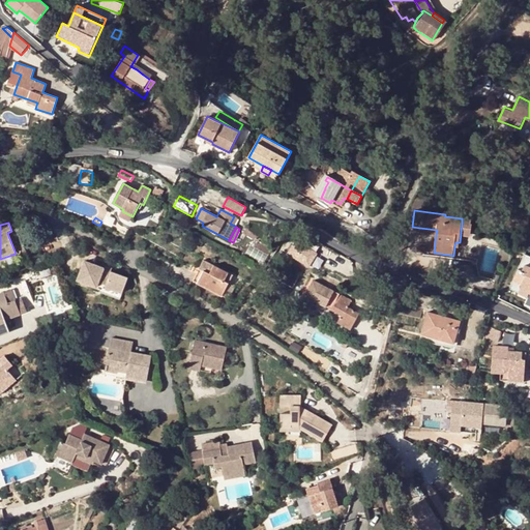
[(295,238),(286,254),(308,267),(318,252),(295,238)]
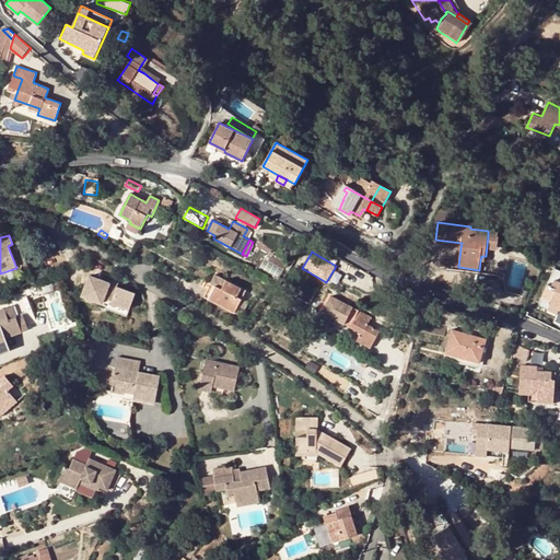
[(265,258),(260,268),(279,276),(283,266),(265,258)]
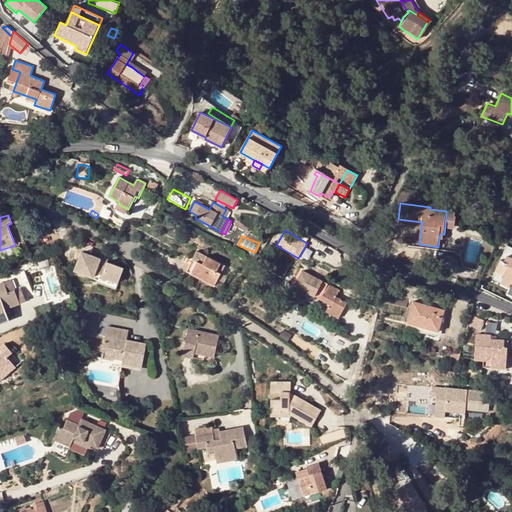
[(231,270),(196,253),(187,271),(222,289),(231,270)]
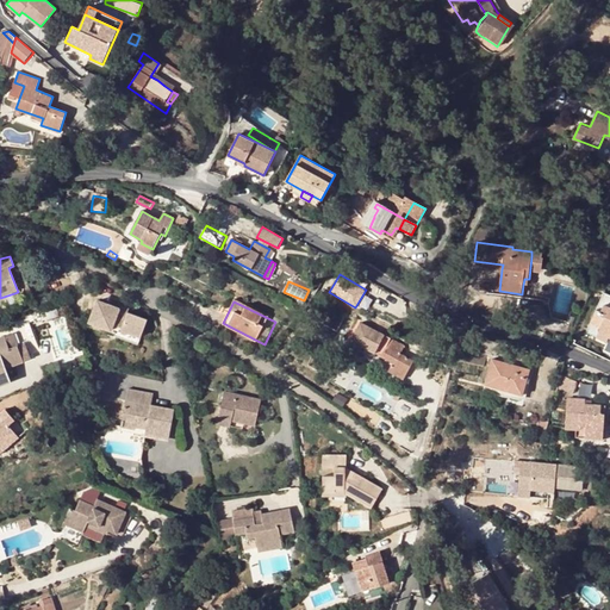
[(306,316),(317,321),(323,309),(316,305),(311,313),(309,311),(306,316)]
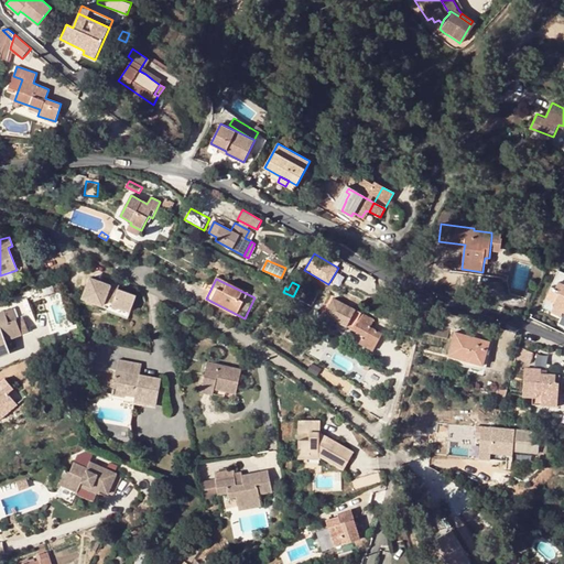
[(563,312),(563,284),(559,283),(554,292),(551,290),(546,300),(555,304),(552,313),(562,316),(563,313),(563,312)]
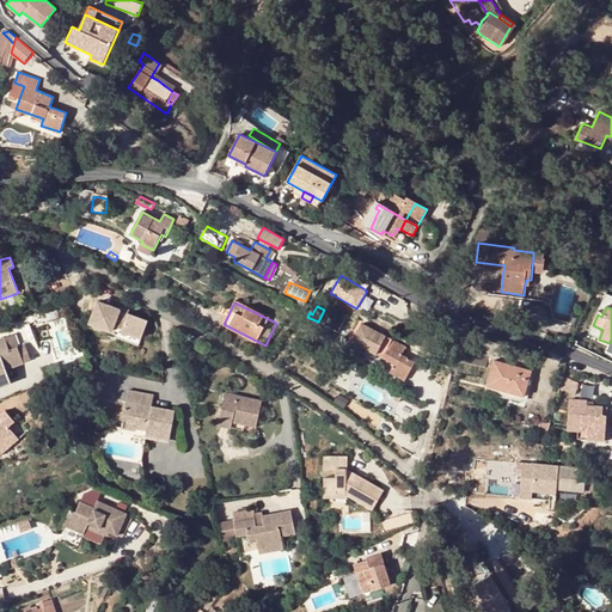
[(97,308),(90,336),(141,349),(148,323),(97,308)]
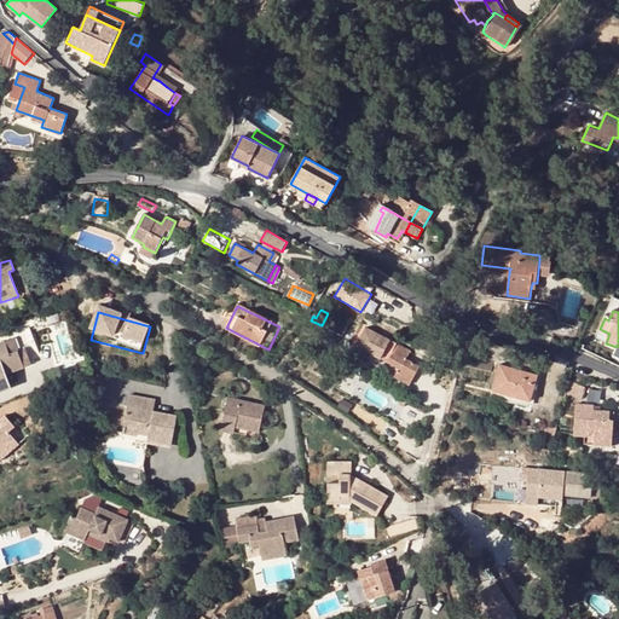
[(397,345),(368,329),(358,347),(387,363),(397,345)]
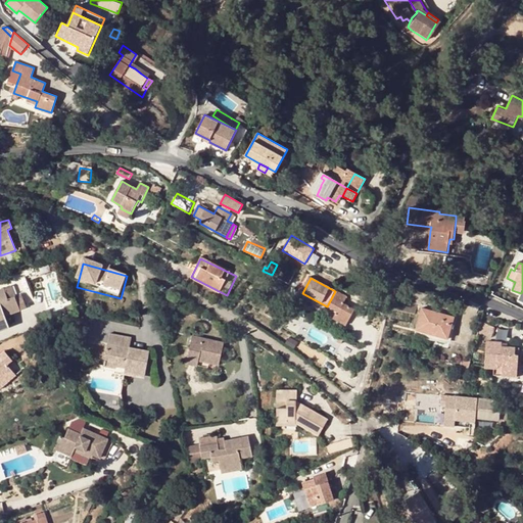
[(346,298),(335,291),(327,306),(337,313),(334,319),(346,326),(354,310),(344,303),(346,298)]
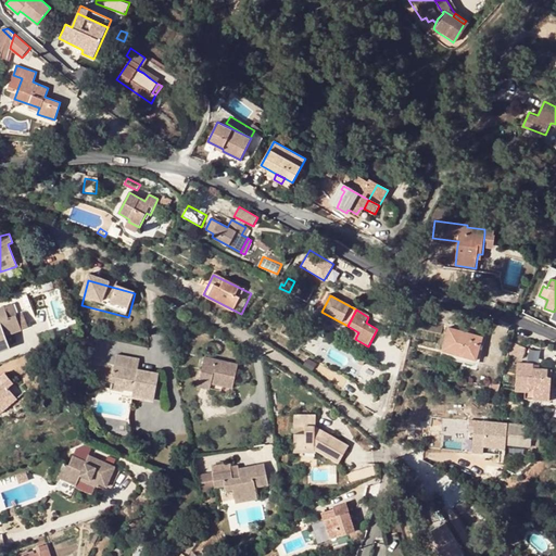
[(23,312),(13,314),(16,325),(25,324),(23,312)]
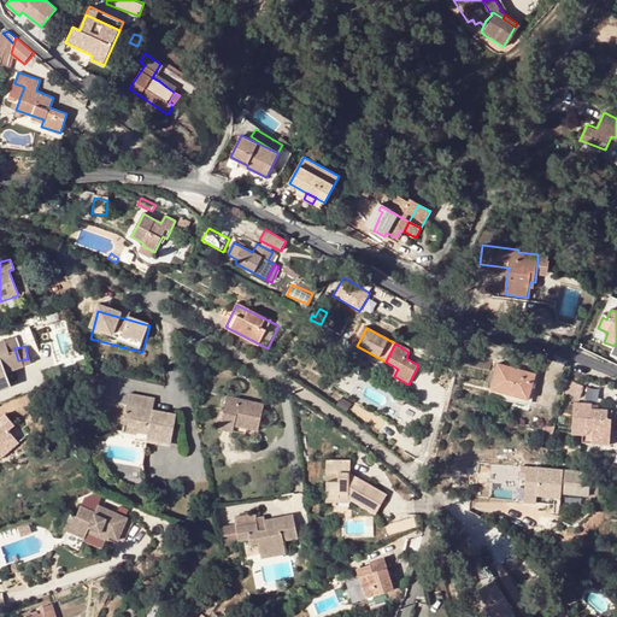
[(13,380),(31,376),(28,359),(18,360),(15,348),(0,352),(0,365),(1,365),(3,371),(0,371),(0,397),(16,393),(13,380)]
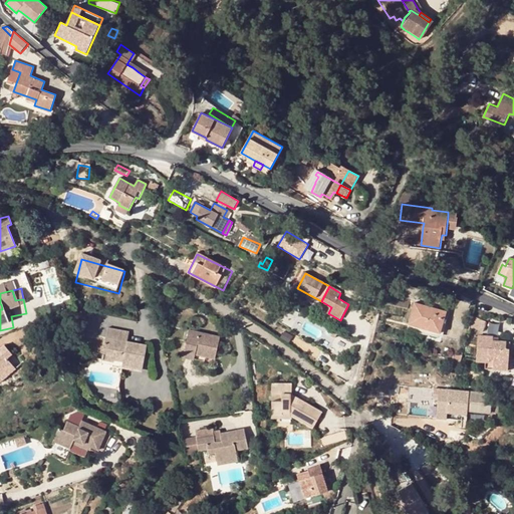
[(447,312),(415,304),(410,325),(441,333),(447,312)]
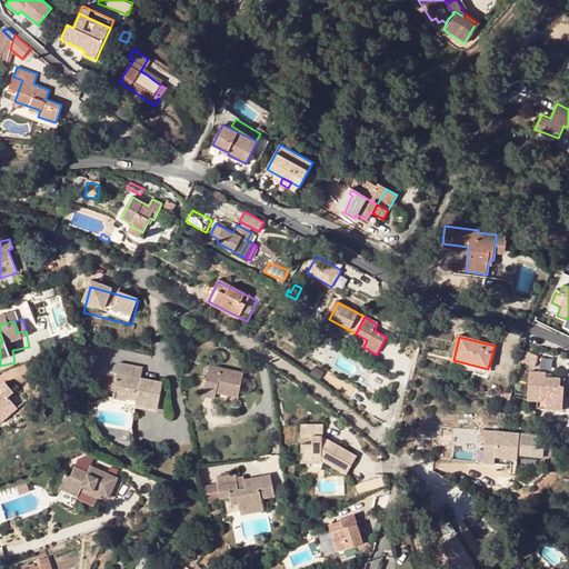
[(520,361),(537,365),(539,356),(522,352),(520,361)]
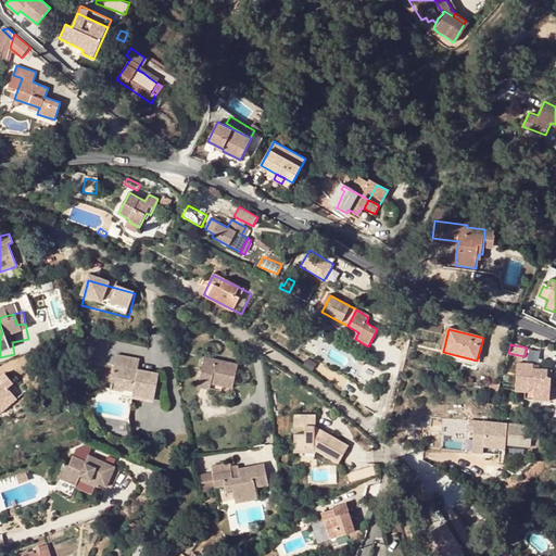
[(119,356),(118,368),(141,371),(143,359),(119,356)]
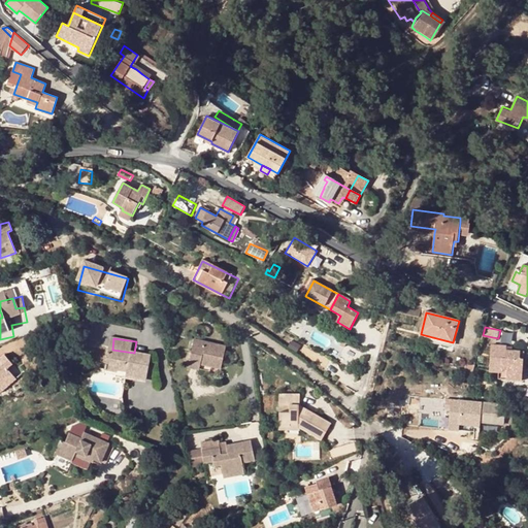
[(227,348),(212,344),(211,348),(206,347),(207,343),(195,340),(191,363),(201,365),(200,369),(210,372),(211,367),(222,370),(227,348)]
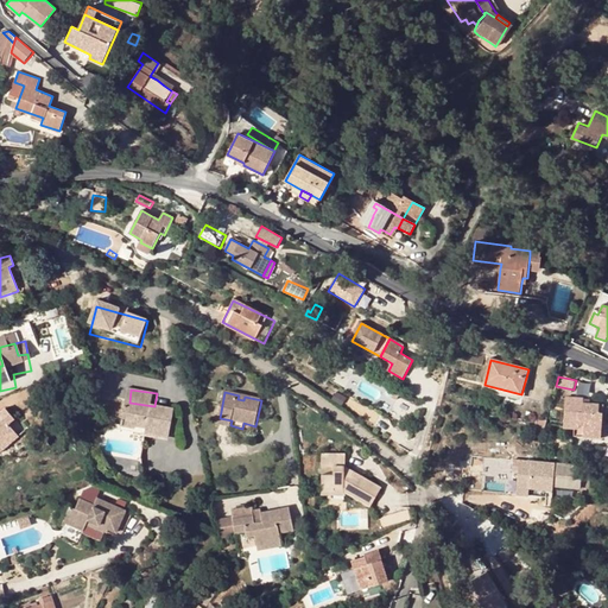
[(583,404),(583,400),(583,399),(567,398),(563,429),(578,430),(578,426),(584,428),(583,437),(607,439),(607,431),(607,413),(606,413),(599,412),(599,405),(589,404),(583,404)]
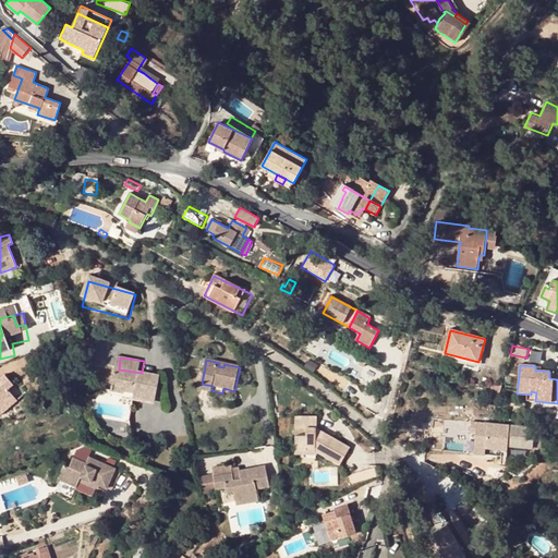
[(142,376),(142,373),(119,370),(116,386),(138,390),(138,395),(137,399),(158,403),(164,377),(148,374),(147,377),(142,376)]
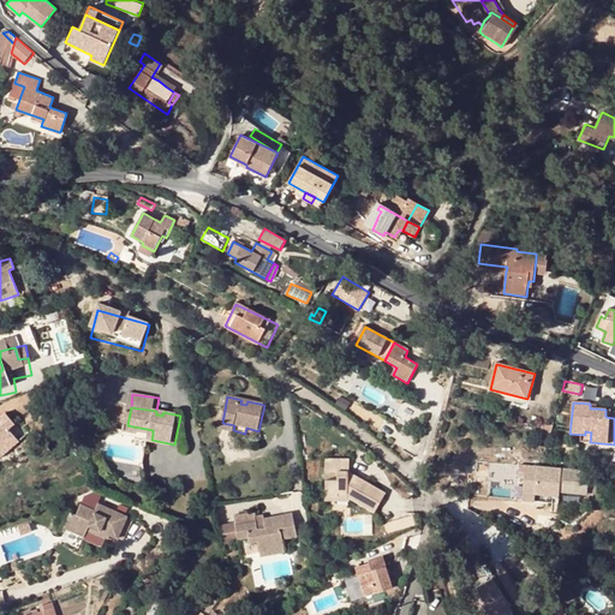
[(6,416),(0,419),(0,457),(18,445),(7,431),(15,427),(6,416)]
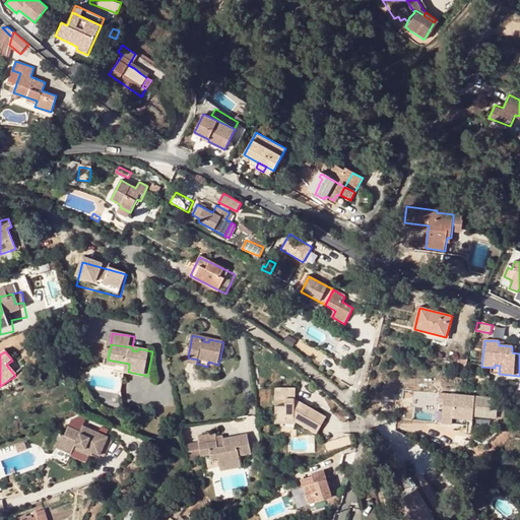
[(466,367),(468,360),(460,358),(459,365),(466,367)]
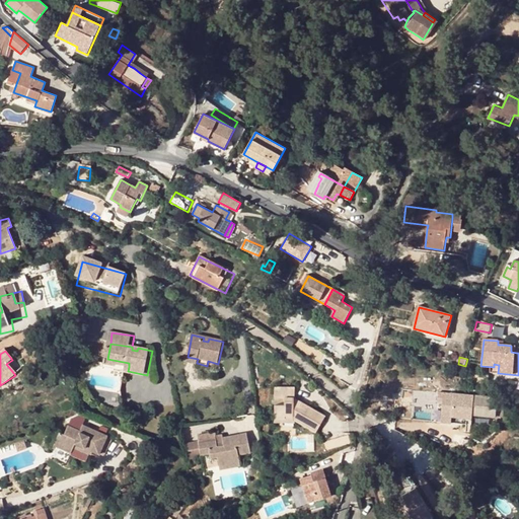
[(129,363),(107,359),(106,365),(119,367),(119,365),(129,367),(129,363)]
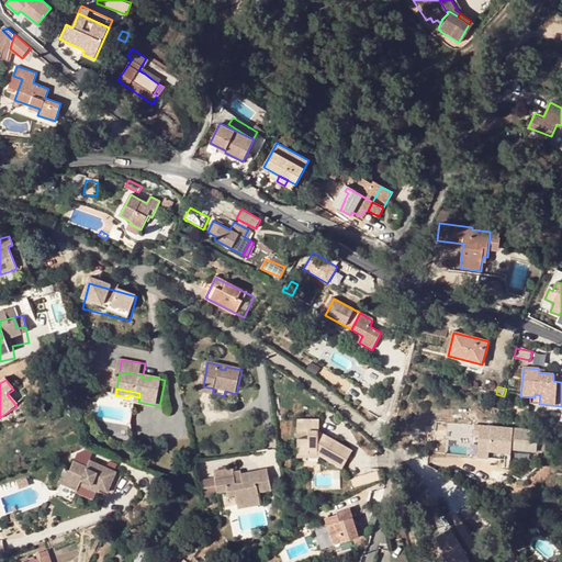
[(321,439),(322,435),(323,423),(302,419),(300,431),(312,433),(311,440),(300,438),(299,453),(311,454),(311,451),(319,452),(318,457),(343,470),(352,451),(335,442),(333,447),(321,439)]
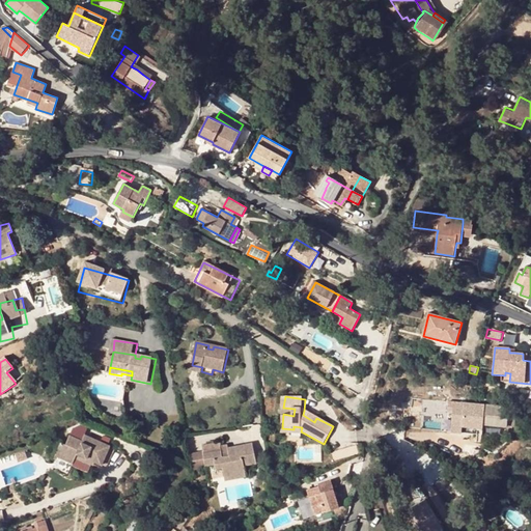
[(447,402),(446,413),(453,413),(452,426),(477,428),(477,425),(483,426),(483,425),(507,427),(508,408),(447,402)]
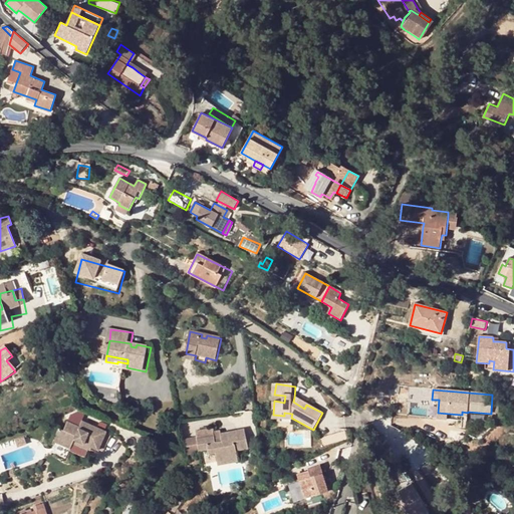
[(306,405),(294,398),(293,402),(304,409),(306,405)]
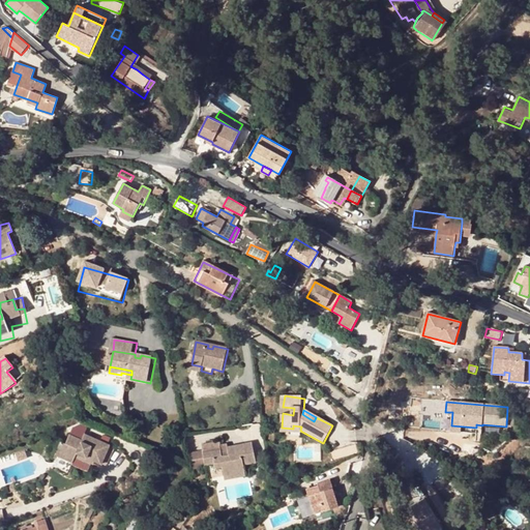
[(451,425),(444,424),(444,432),(475,434),(476,428),(451,425)]
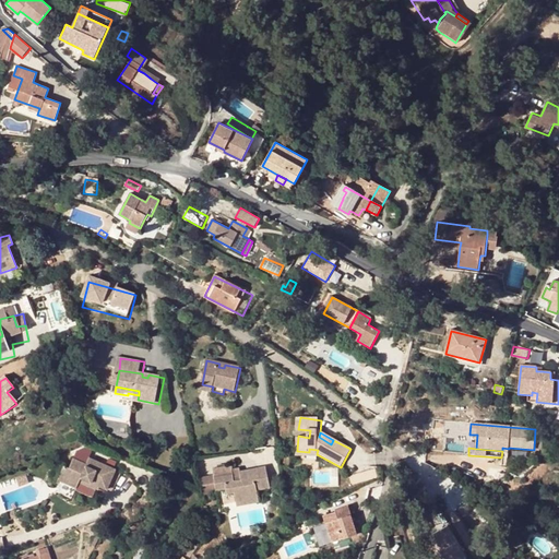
[(109,490),(118,471),(91,461),(88,465),(75,460),(72,470),(66,467),(60,482),(81,489),(81,491),(96,499),(99,491),(84,485),(85,480),(102,487),(109,490)]
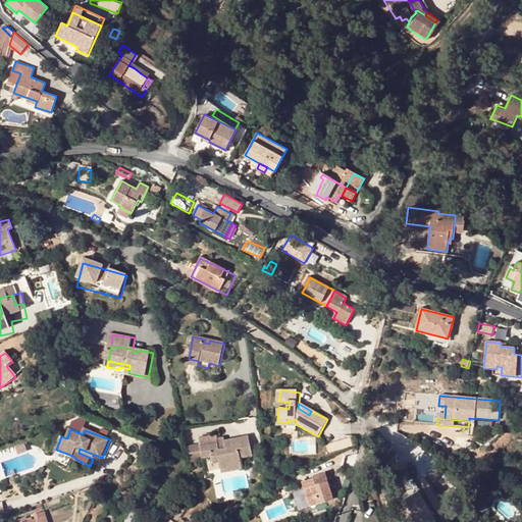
[(231,464),(241,463),(241,459),(254,457),(251,437),(226,440),(227,445),(227,449),(221,450),(220,446),(218,436),(201,439),(204,458),(213,458),(214,461),(221,460),(222,469),(231,468),(231,464)]
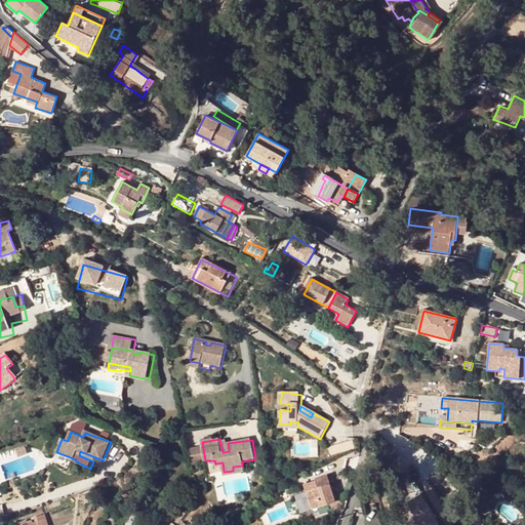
[(291,441),(293,458),(319,456),(318,439),(291,441)]
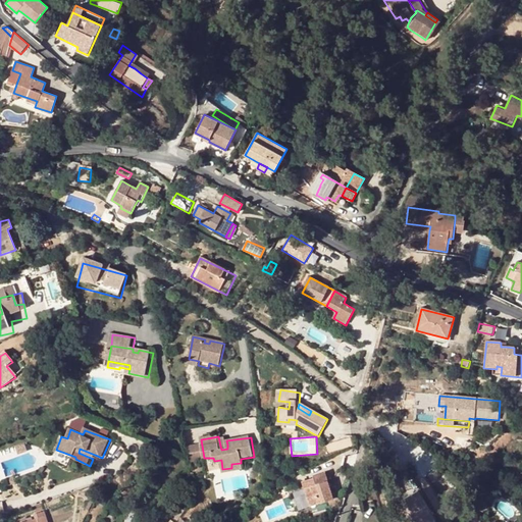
[(243,469),(241,463),(231,464),(231,468),(222,469),(223,472),(243,469)]
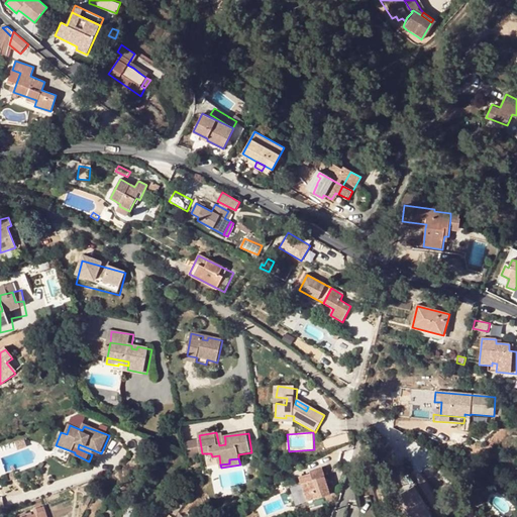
[(315,492),(317,499),(330,495),(322,469),(310,473),(311,475),(300,478),(302,485),(308,483),(311,493),(315,492)]
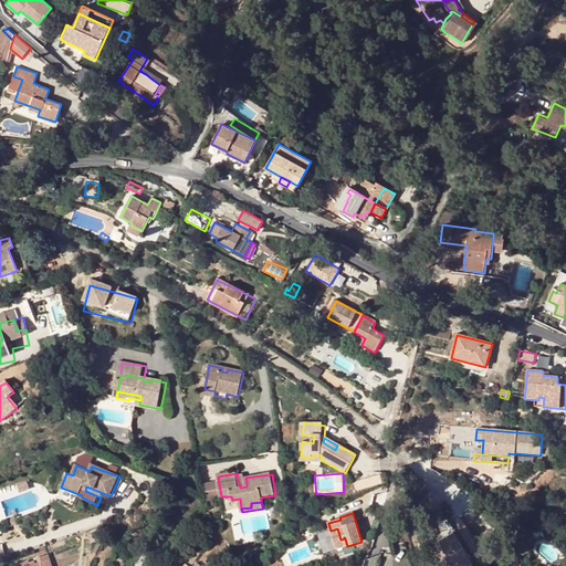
[(336,549),(347,546),(345,538),(341,540),(337,528),(331,531),(336,549)]
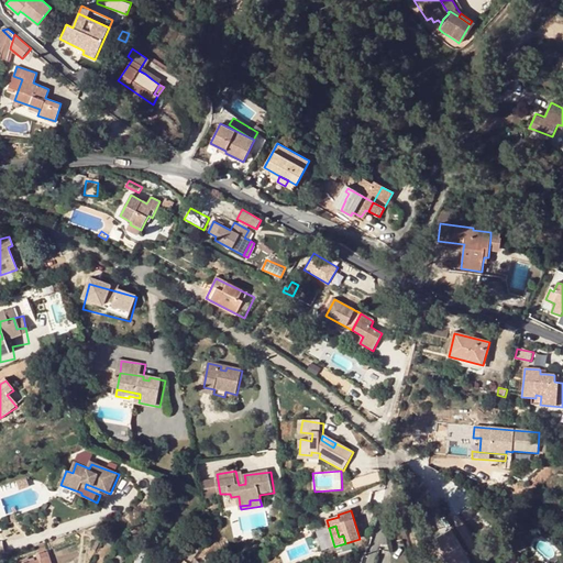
[(440,562),(467,562),(451,531),(430,543),(438,558),(440,562)]
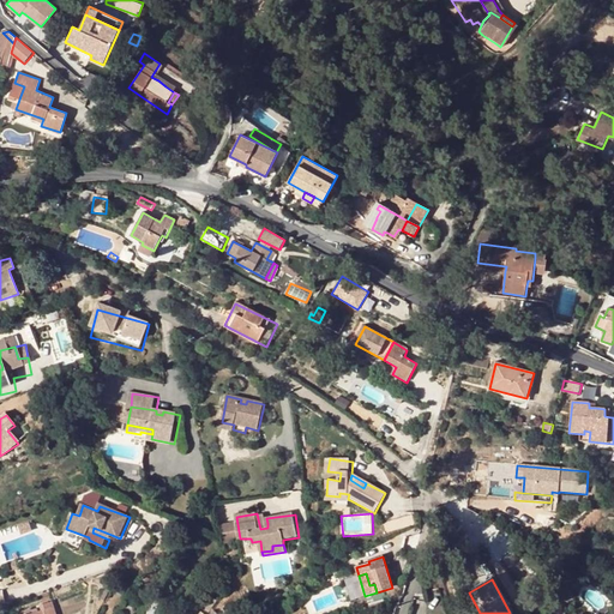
[(55,613),(53,602),(41,606),(43,612),(34,613),(55,613)]
